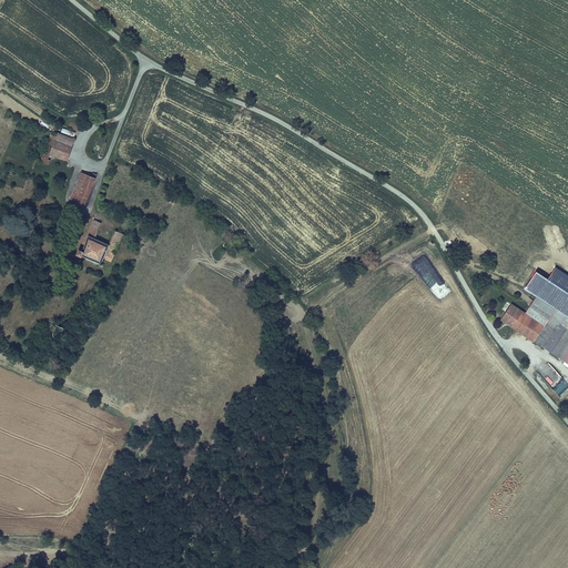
[(58,133),(54,142),(71,149),(74,139),(58,133)]
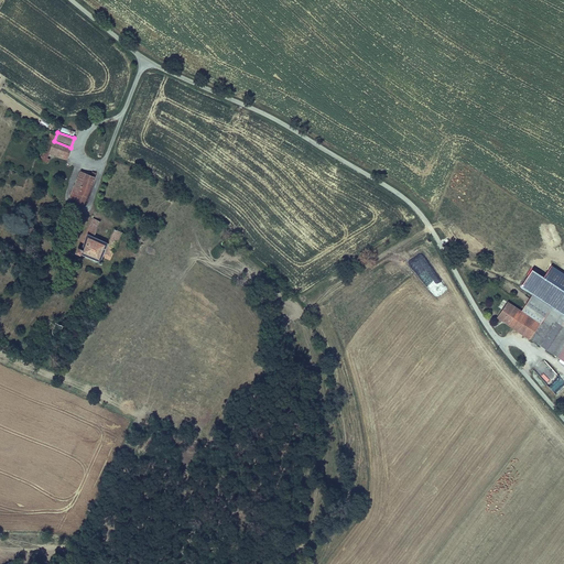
[(43,156),(42,155),(41,160),(47,163),(50,159),(47,158),(50,152),(54,141),(50,140),(43,156)]
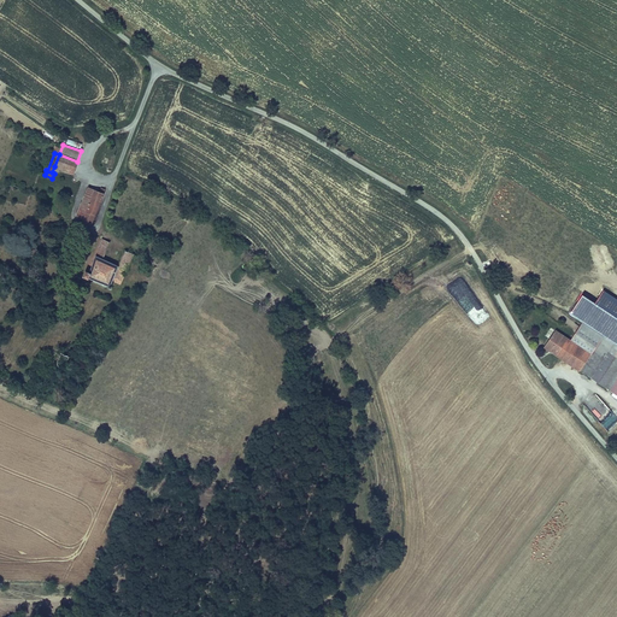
[(77,162),(59,154),(54,166),(72,174),(77,162)]
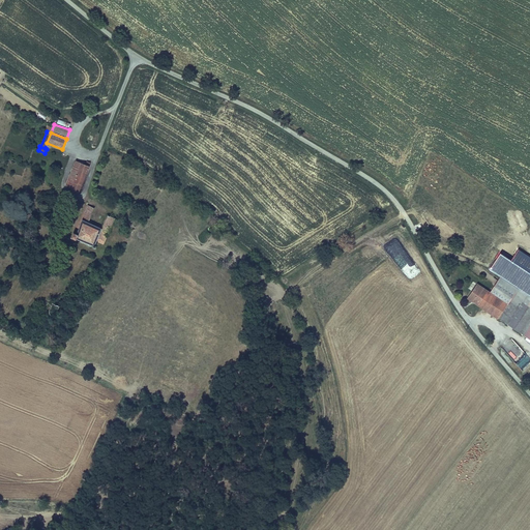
[(86,163),(85,166),(76,162),(66,185),(71,187),(69,190),(78,194),(88,167),(89,164),(86,163)]
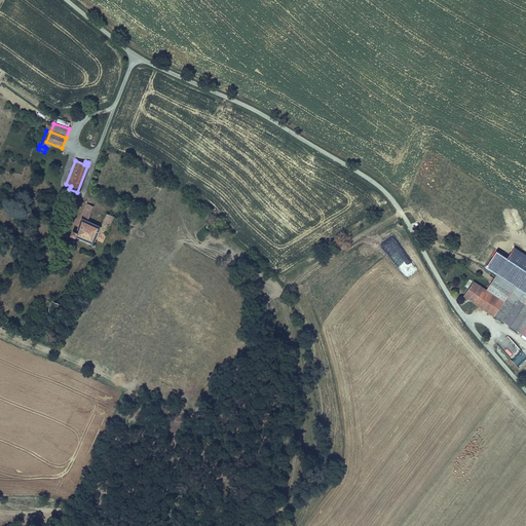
[(95,247),(96,243),(95,243),(96,240),(103,243),(113,217),(106,214),(101,227),(87,221),(94,207),(87,204),(76,233),(73,231),(71,236),(76,238),(77,236),(94,243),(92,246),(95,247)]
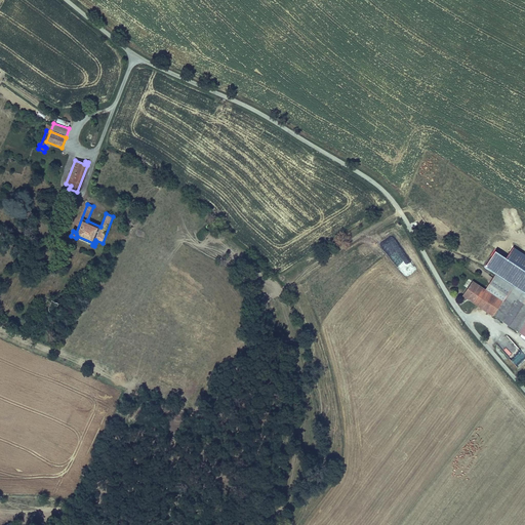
[(503,263),(496,275),(510,283),(517,272),(503,263)]
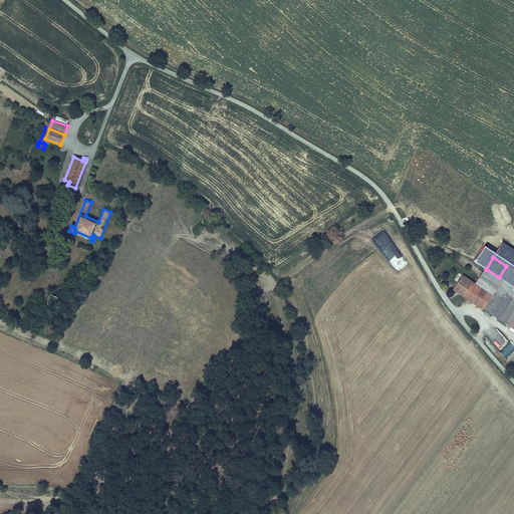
[(486,269),(475,284),(493,295),(503,280),(499,277),(486,269)]
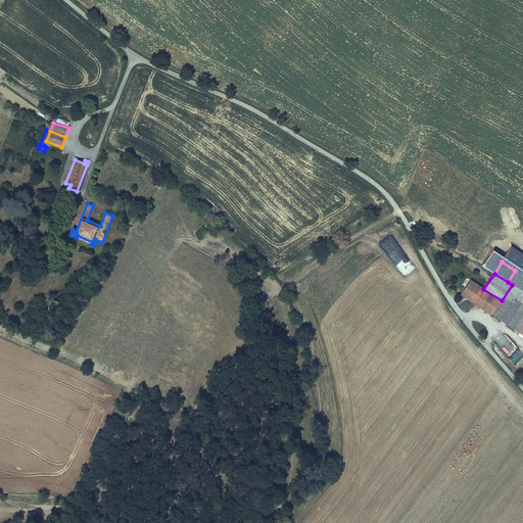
[(483,289),(471,280),(461,295),(491,316),(491,315),(502,300),(483,289)]
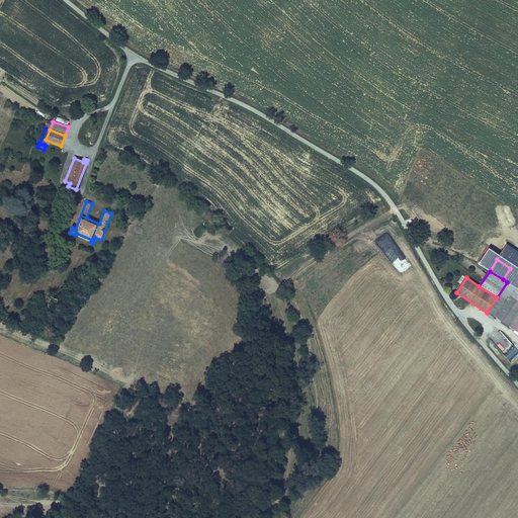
[(517,289),(507,282),(497,297),(487,312),(517,332),(517,289)]
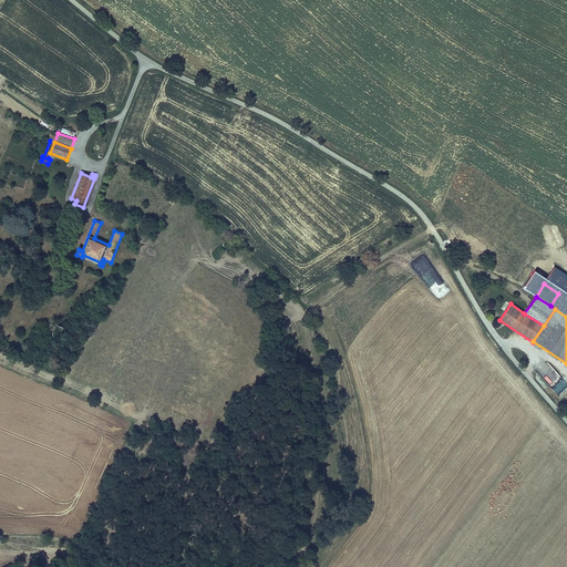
[(58,326),(53,333),(53,334),(53,337),(54,338),(54,339),(57,339),(58,339),(59,339),(60,338),(61,337),(64,329),(58,326)]
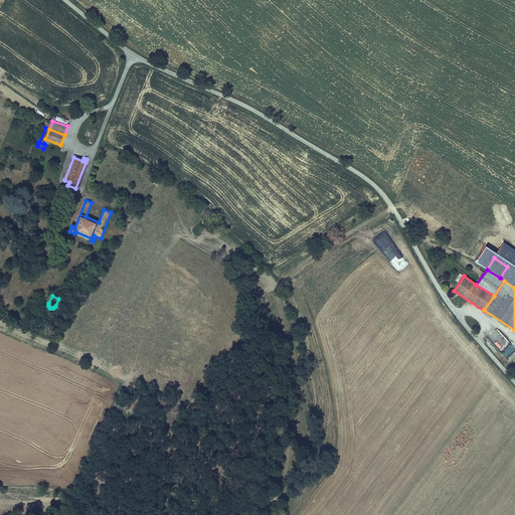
[(498,329),(489,336),(498,347),(504,342),(502,339),(505,337),(498,329)]
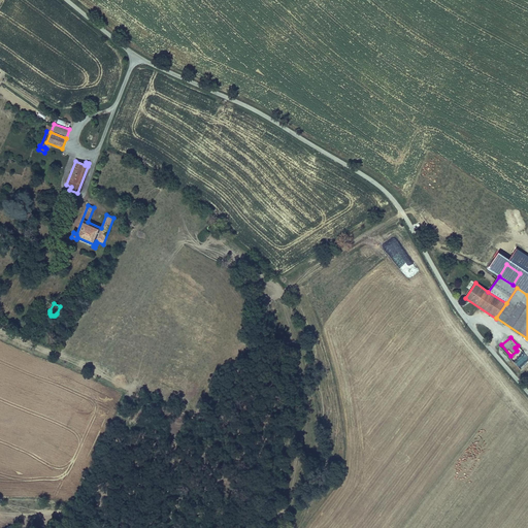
[(527,357),(523,352),(514,361),(521,369),(527,362),(527,357)]
